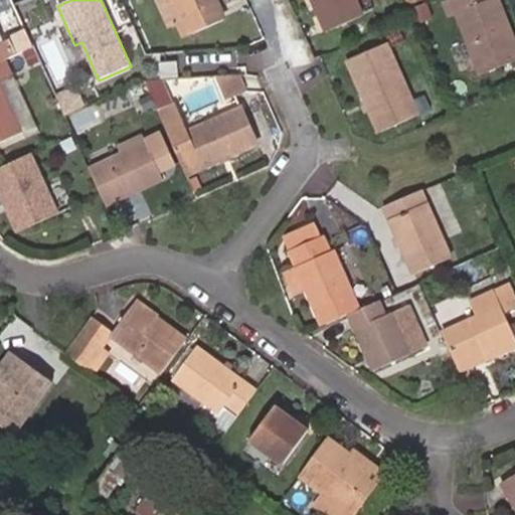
[(183,20),(174,0),(157,0),(169,27),(183,20)]
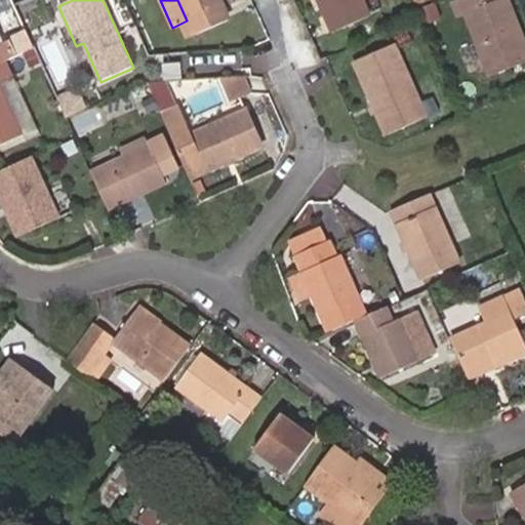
[(230,21),(220,0),(177,0),(187,21),(193,36),(230,21)]
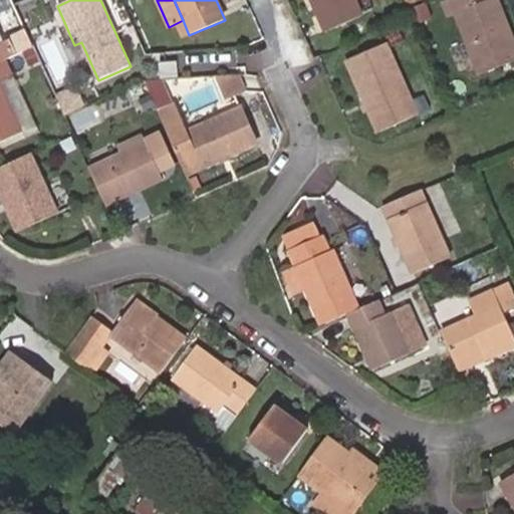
[(362,16),(355,0),(309,0),(324,33),(362,16)]
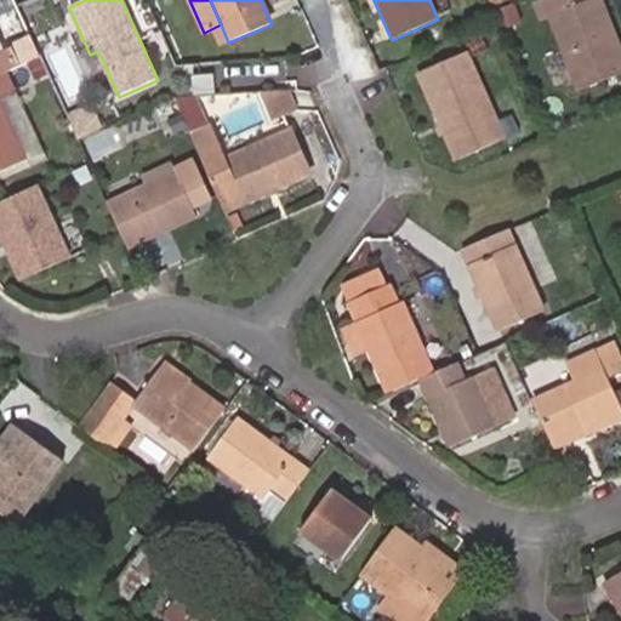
[(511,0),(488,9),(496,30),(518,22),(511,0)]
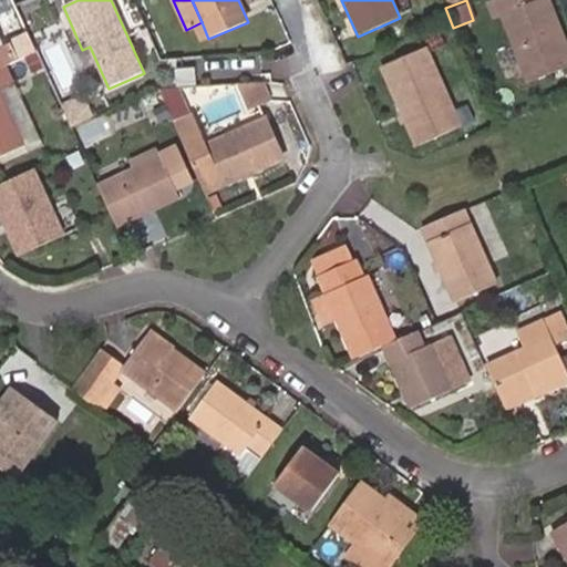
[(566,68),(566,41),(550,0),(490,0),(487,1),(494,19),(502,16),(528,83),(566,68)]
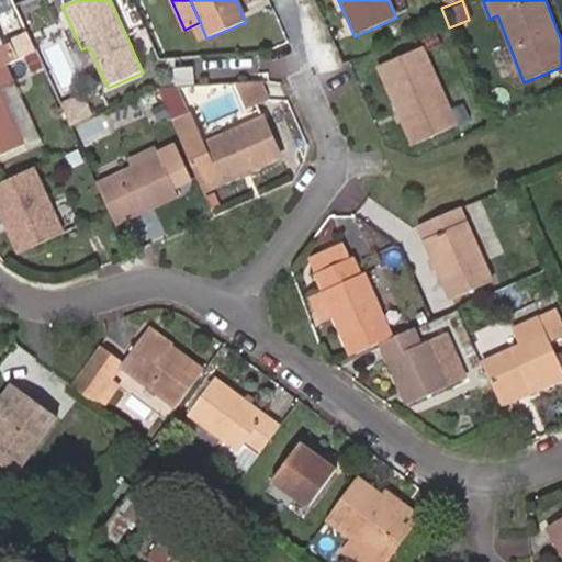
[(0,67),(6,65),(15,60),(10,46),(3,49),(0,42),(0,67)]
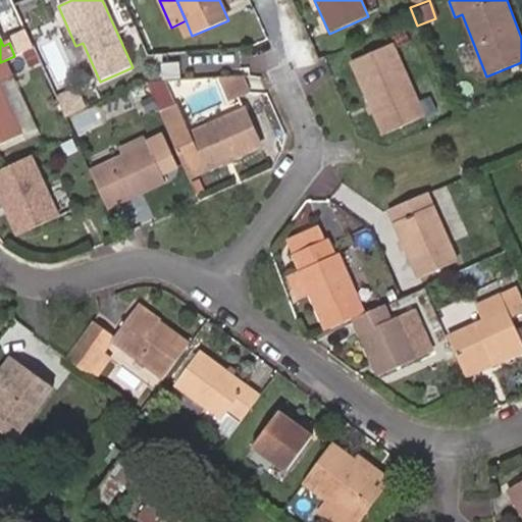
[(425,117),(393,45),(351,63),(383,136),(425,117)]
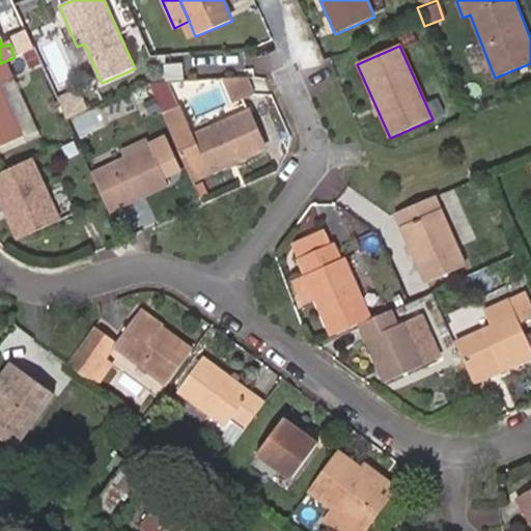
[(0,147),(23,137),(0,89),(0,84),(14,79),(5,61),(0,63),(0,147)]
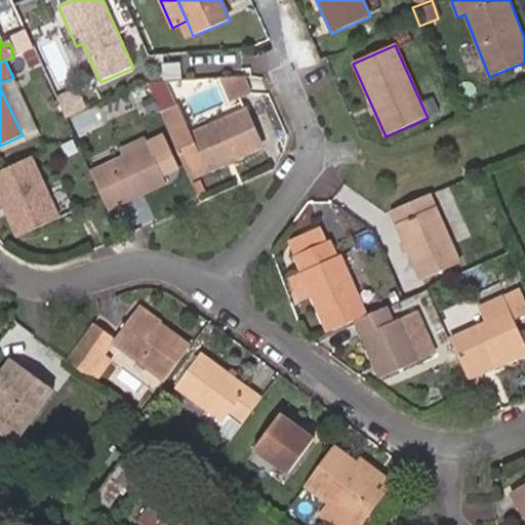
[(250,94),(241,74),(221,75),(233,102),(250,94)]
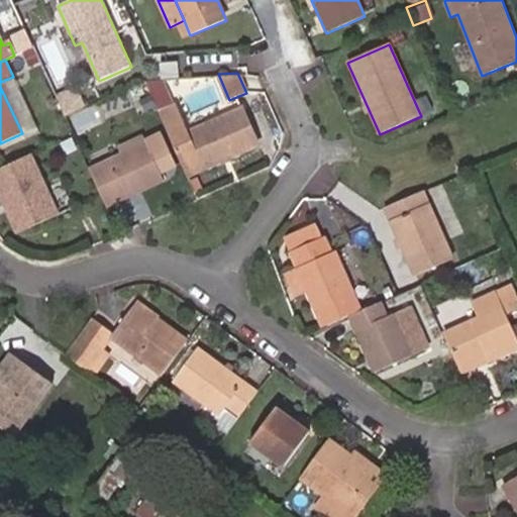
[(189,178),(259,147),(242,109),(187,133),(162,78),(148,79),(145,81),(189,178)]
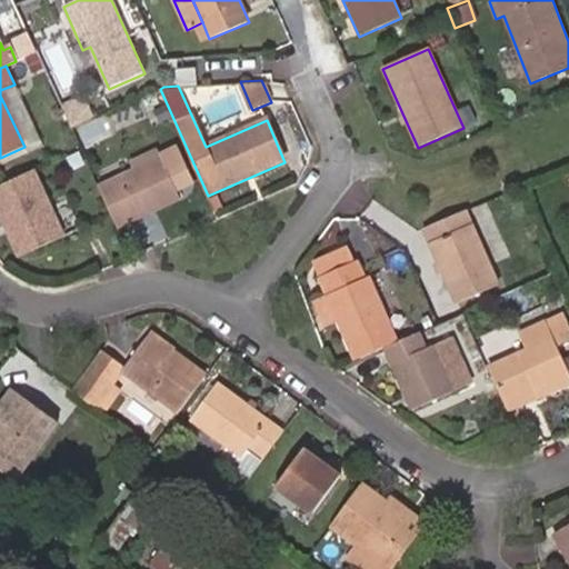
[(100,115),(89,95),(69,106),(80,125),(100,115)]
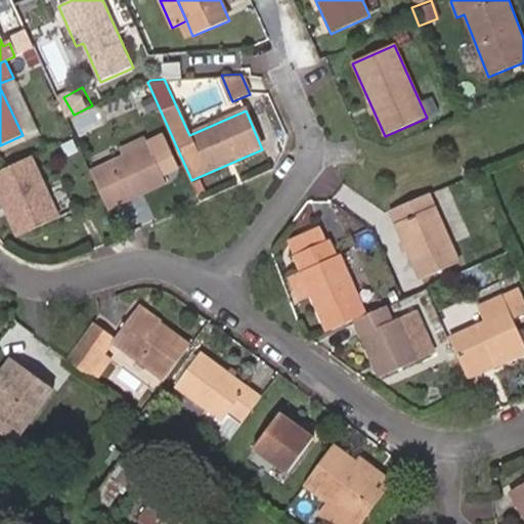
[(167,184),(145,138),(120,150),(123,158),(91,172),(105,204),(115,200),(118,207),(167,184)]
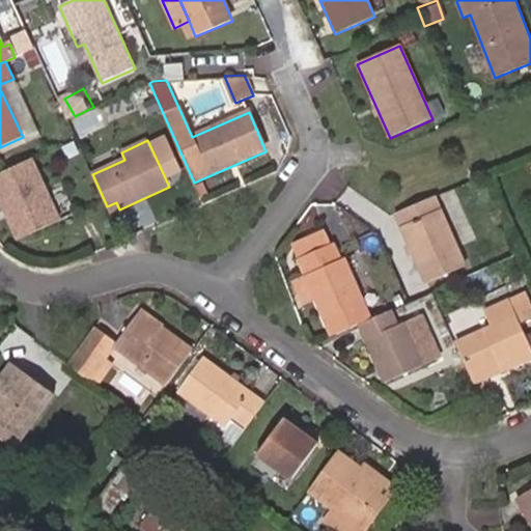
[(60,220),(32,158),(0,172),(0,202),(7,218),(11,216),(22,238),(60,220)]
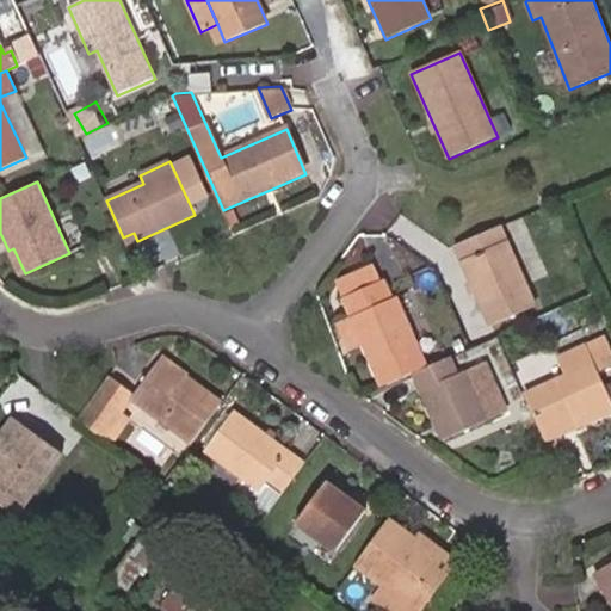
[(536,307),(501,226),(455,246),(489,327),(536,307)]
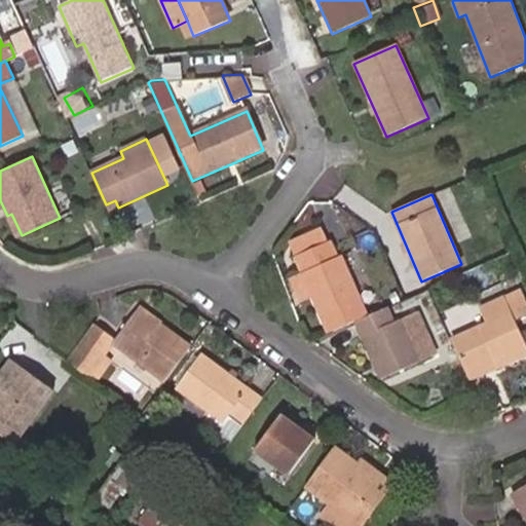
[(118,208),(115,200),(106,204),(109,212),(118,208)]
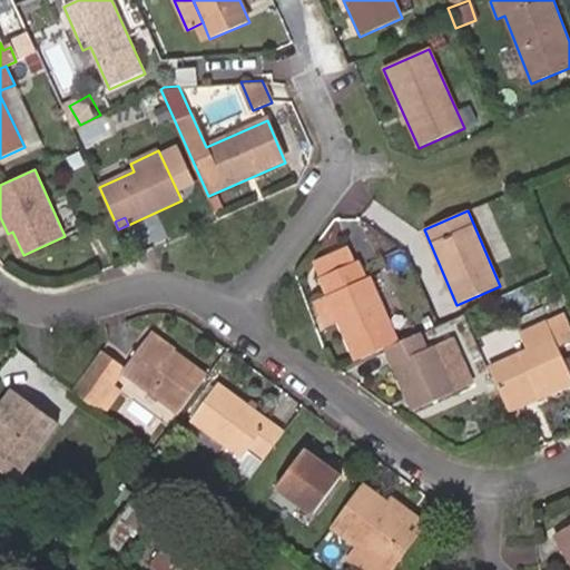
[(23,255),(12,232),(8,234),(18,257),(23,255)]
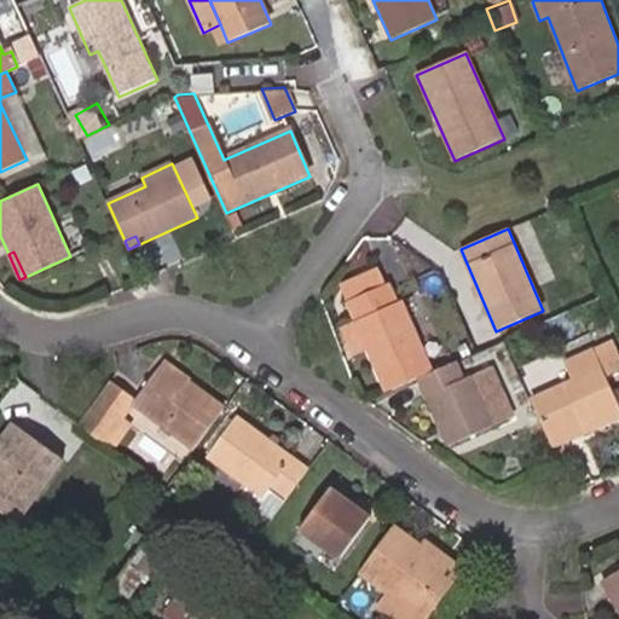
[(348,302),(386,287),(379,270),(341,287),(348,302)]
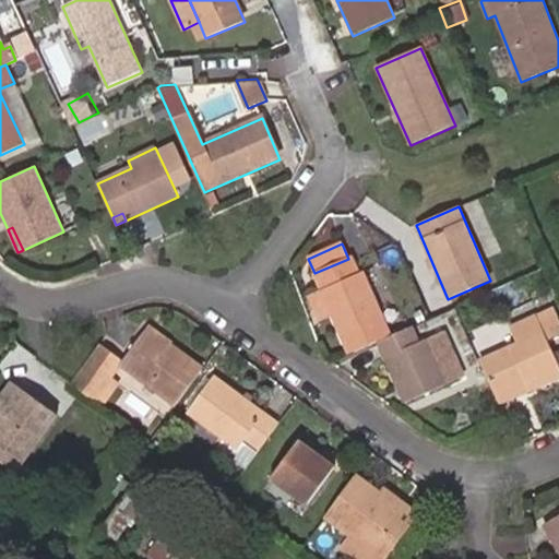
[(390,336),(363,273),(359,274),(352,257),(348,259),(314,273),(321,290),(333,318),(348,355),(377,342),(390,336)]
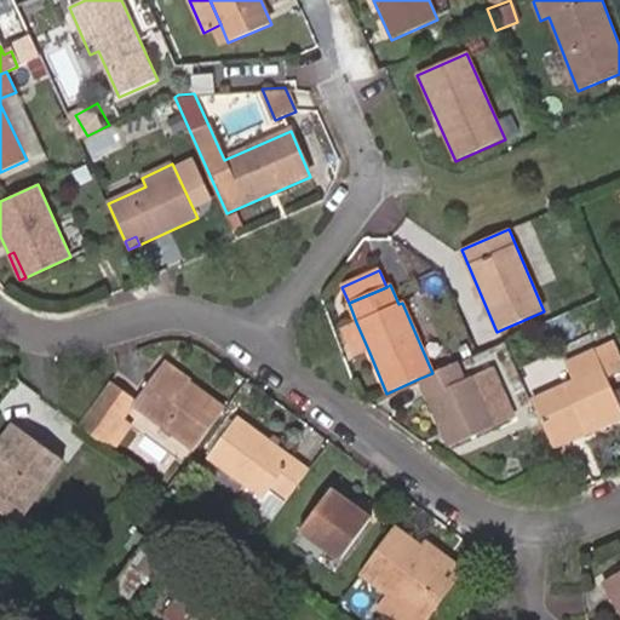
[(369,352),(356,322),(343,328),(355,359),(369,352)]
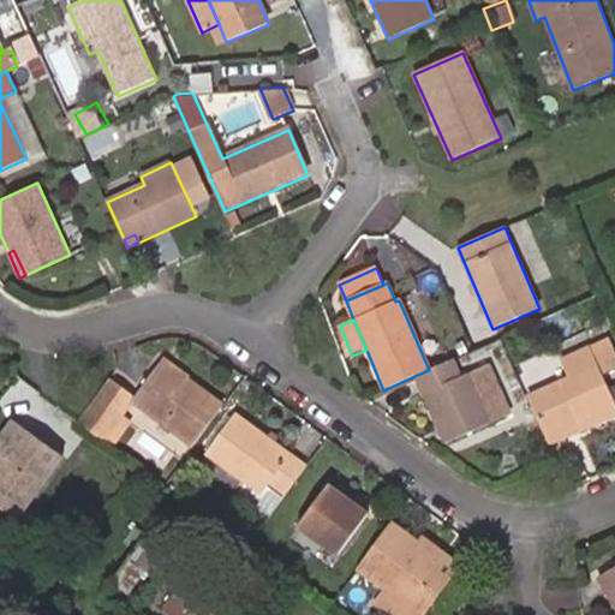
[(614,416),(614,404),(602,375),(614,368),(614,350),(610,341),(590,350),(590,348),(560,362),(568,378),(527,398),(549,446),(614,416)]
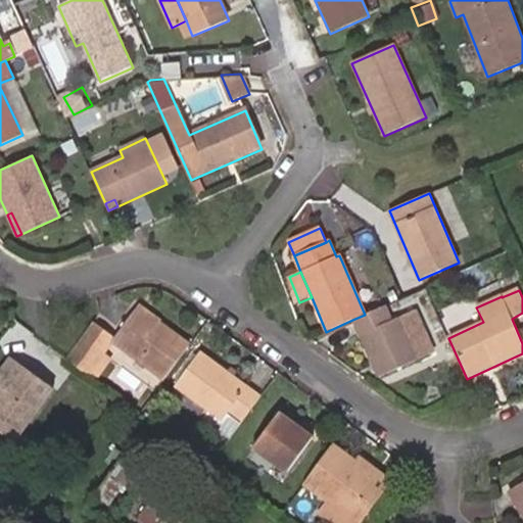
[(161,322),(139,305),(136,311),(157,327),(159,324),(161,322)]
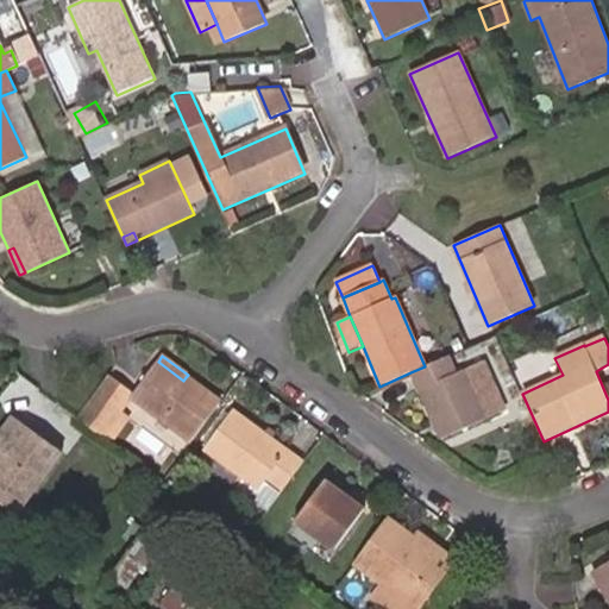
[(485,420),(472,391),(494,382),(484,362),(457,374),(449,356),(425,366),(410,372),(440,439),(485,420)]
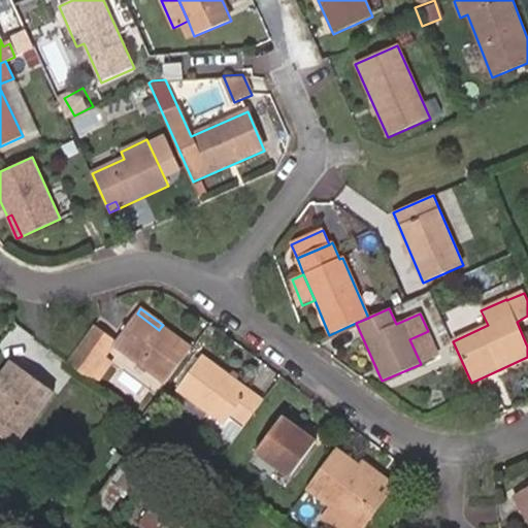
[(192,349),(161,327),(159,330),(137,314),(116,342),(114,343),(167,383),(192,349)]
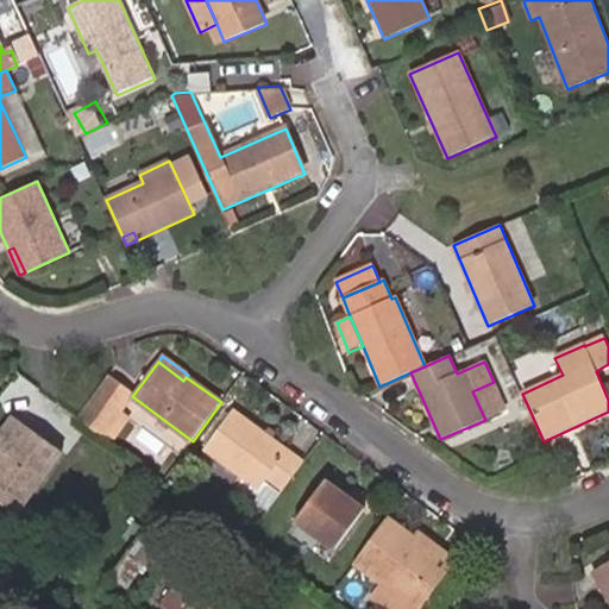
[(132,396),(133,395),(108,377),(96,394),(121,413),(132,396)]
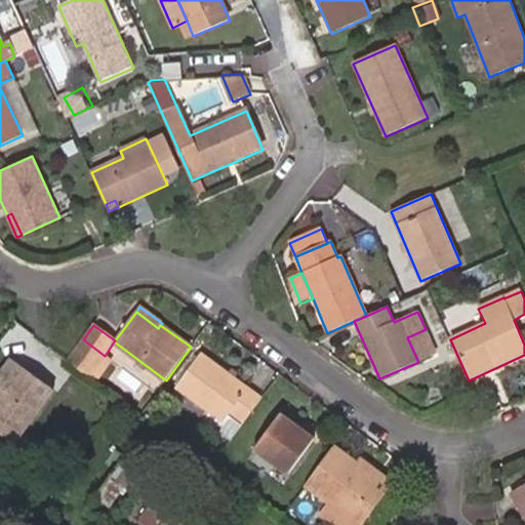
[(436,353),(426,329),(407,337),(418,362),(436,353)]
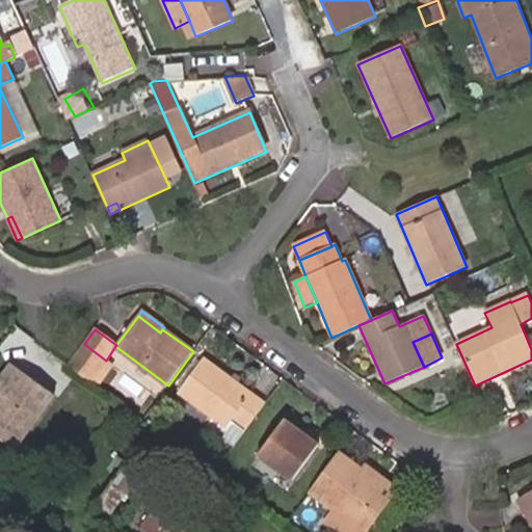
[(99,389),(115,367),(106,361),(84,344),(68,366),(99,389)]
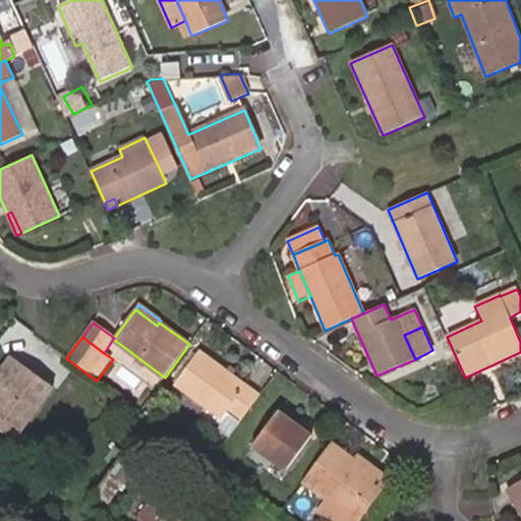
[(229,436),(259,396),(199,351),(174,386),(208,410),(204,416),(229,436)]
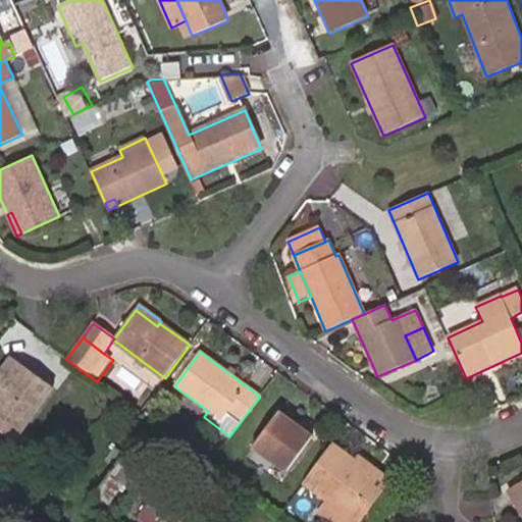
[(0,431),(15,442),(55,388),(11,357),(0,373),(0,431)]
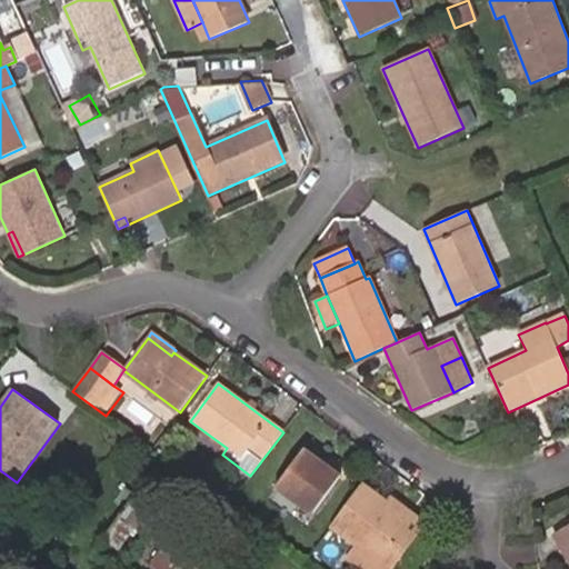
[(312,517),(341,476),(305,449),(276,489),(312,517)]
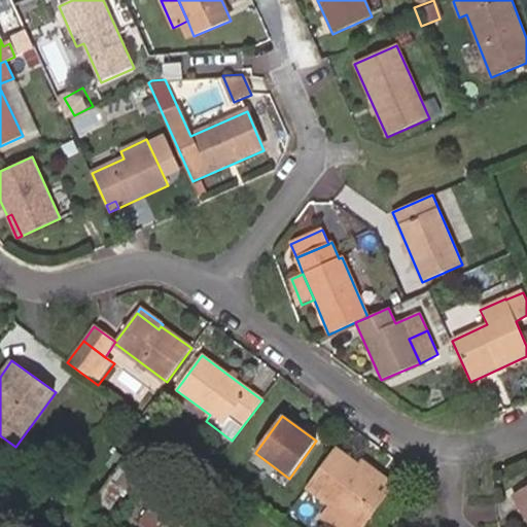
[(332,526),(364,526),(395,486),(379,473),(376,478),(358,465),(336,448),(305,488),(328,505),(320,518),(332,526)]
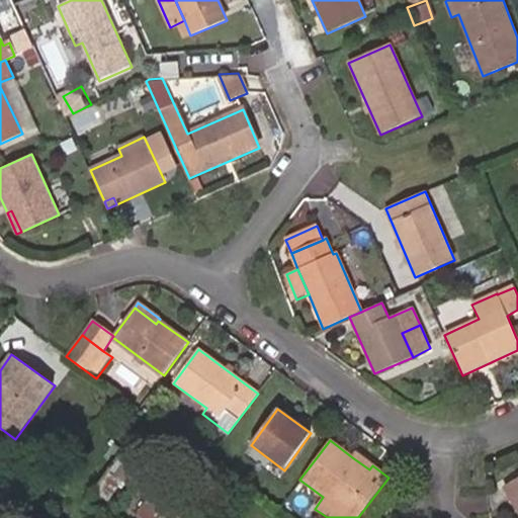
[(372,465),(355,452),(352,457),(369,469),(372,465)]
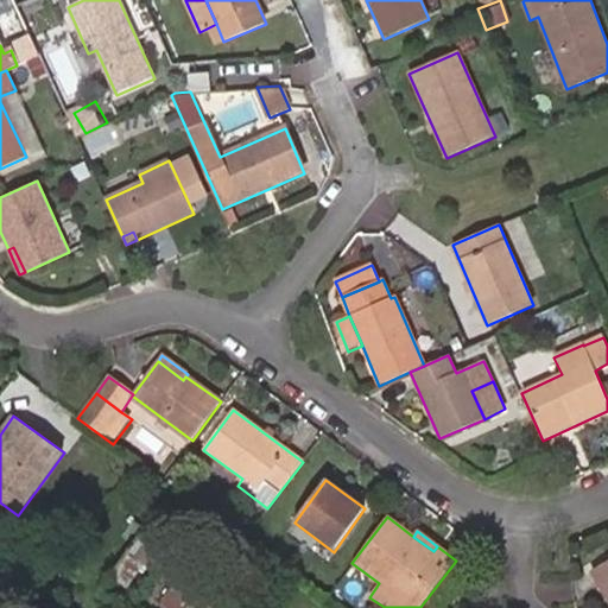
[(127,533),(103,576),(127,590),(152,546),(127,533)]
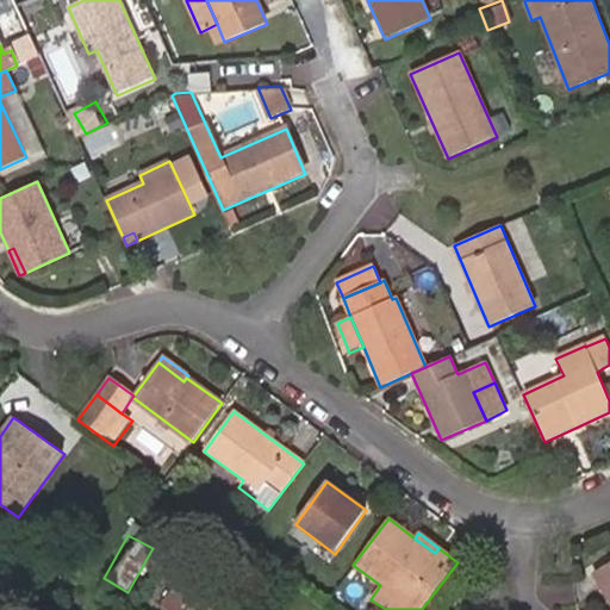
[(609,586),(609,585),(601,570),(593,574),(603,591),(609,586)]
